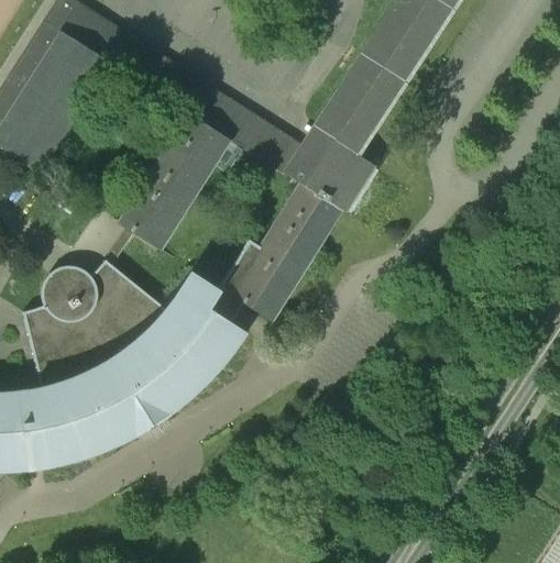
[(76,0),(55,0),(0,88),(0,119),(4,122),(62,31),(111,63),(114,65),(127,46),(75,13),(81,3),(76,0)]
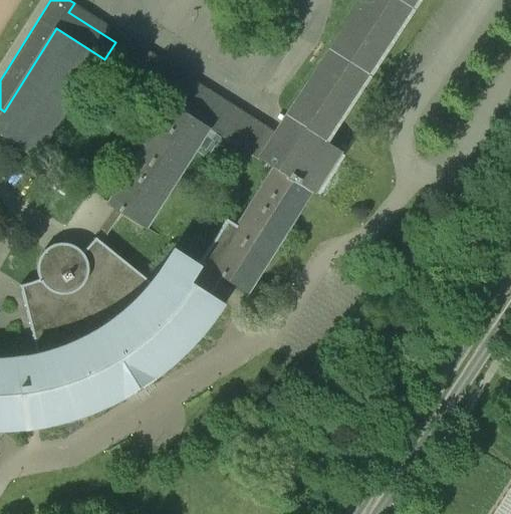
[(174,103),(109,205),(147,228),(211,126),(276,168),(239,226),(212,269),(224,277),(248,292),(312,191),(314,192),(341,150),(323,139),(411,0),(355,0),(268,140),(115,42),(104,59),(174,103)]
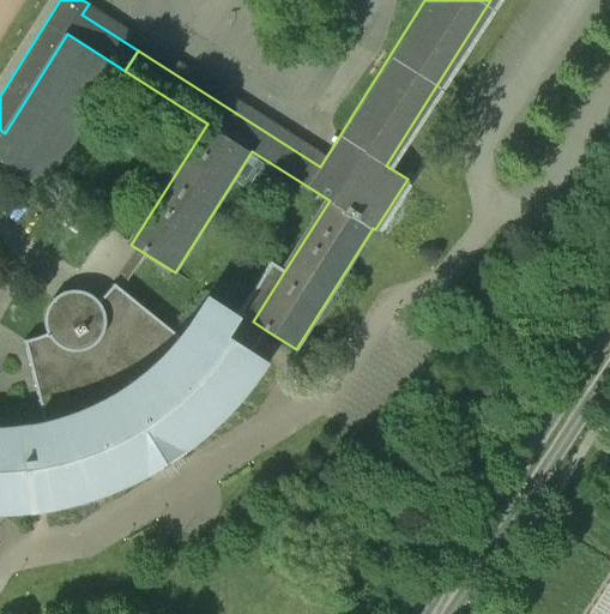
[(5,133),(0,139),(0,160),(44,188),(121,68),(67,34),(5,133)]
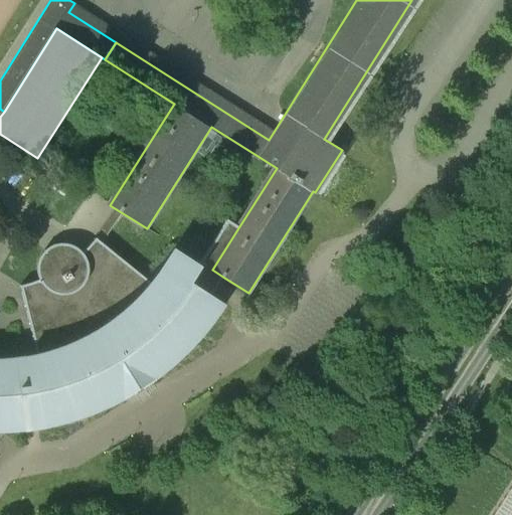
[(39,354),(26,357),(12,359),(0,359),(0,440),(4,434),(43,428),(63,423),(76,420),(89,415),(101,410),(113,405),(138,392),(137,389),(142,385),(144,388),(164,373),(177,363),(187,353),(196,344),(204,335),(212,325),(227,304),(213,295),(224,278),(212,270),(239,226),(228,219),(200,264),(177,247),(161,272),(153,282),(98,237),(91,246),(84,252),(76,246),(67,243),(57,244),(50,247),(43,254),(40,263),(39,272),(41,280),(28,284),(22,286),(39,354)]
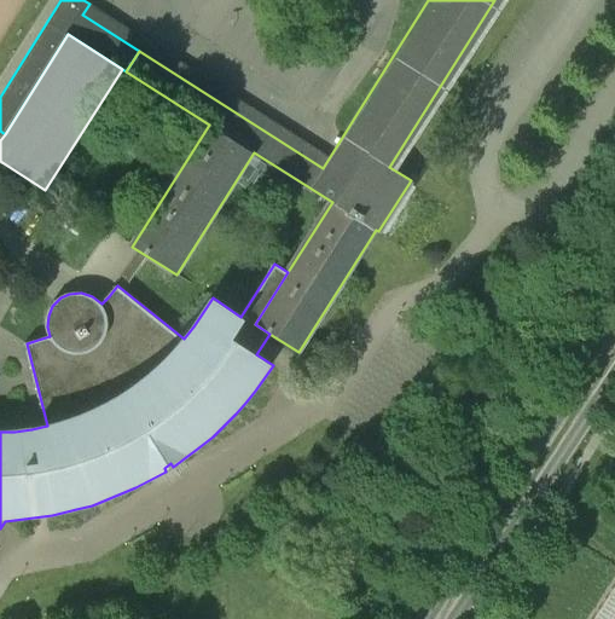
[(614,582),(590,618),(614,618),(614,582)]
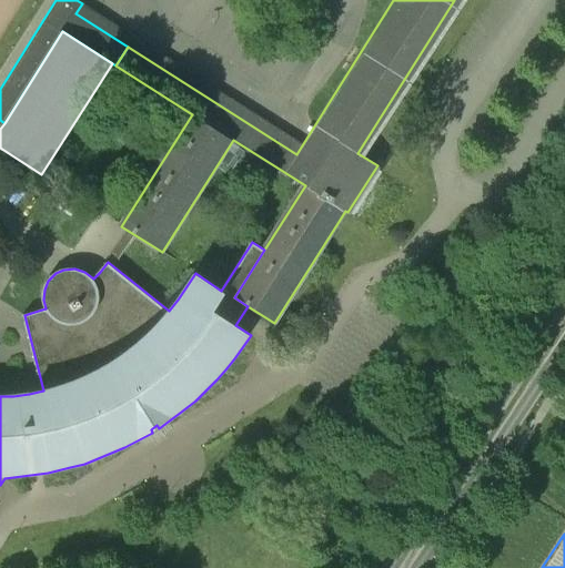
All buildings are outlined.
